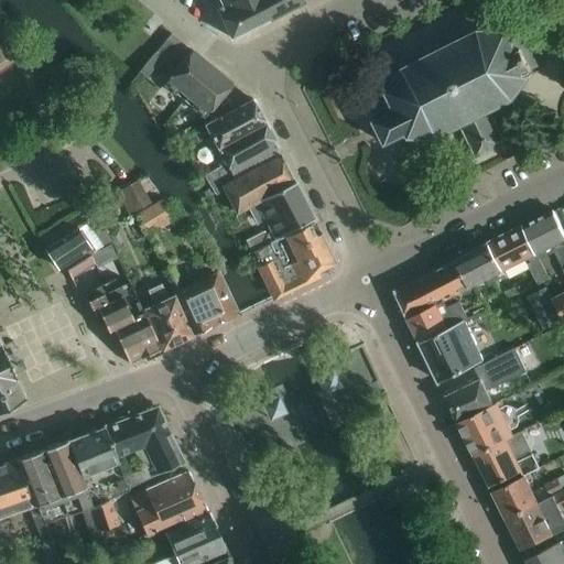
[(218,0),(220,4),(215,8),(230,36),(268,18),(259,0),(218,0)]
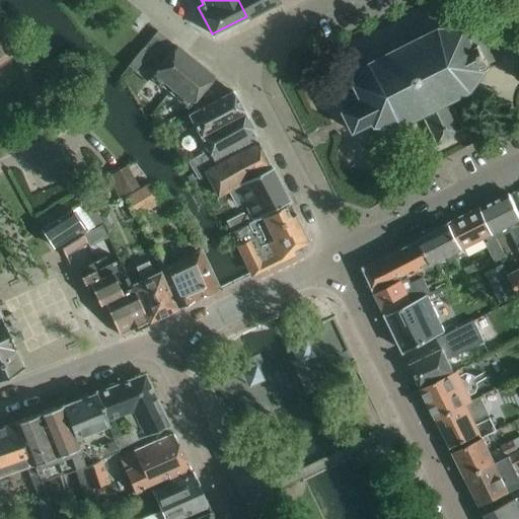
[(238,0),(246,16),(277,1),(276,0),(238,0)]
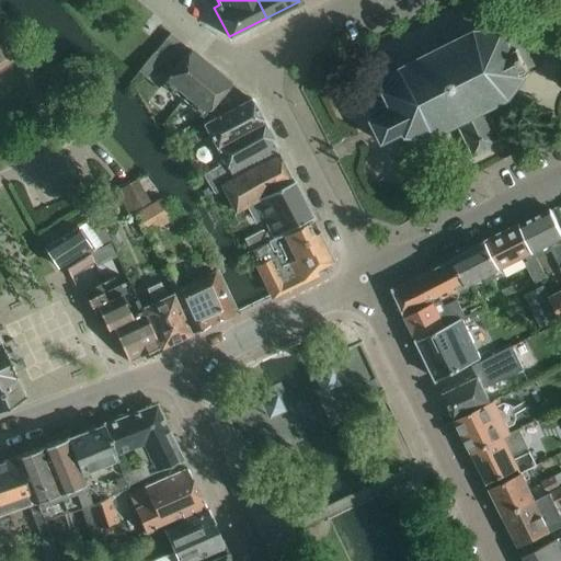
[(508,37),(504,29),(476,29),(400,66),(382,89),(386,93),(374,99),(381,114),(370,118),(382,142),(404,132),(407,136),(435,136),(436,135),(458,124),(473,156),(503,141),(487,109),(511,98),(527,75),(525,70),(535,65),(524,44),(525,43),(519,32),(508,37)]
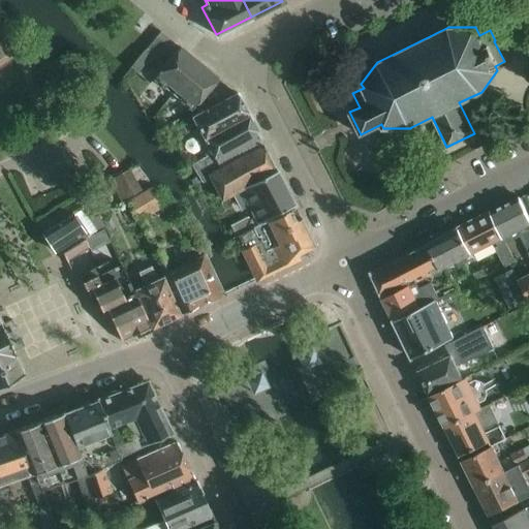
[(157,60),(173,41),(159,30),(144,50),(151,55),(157,60)]
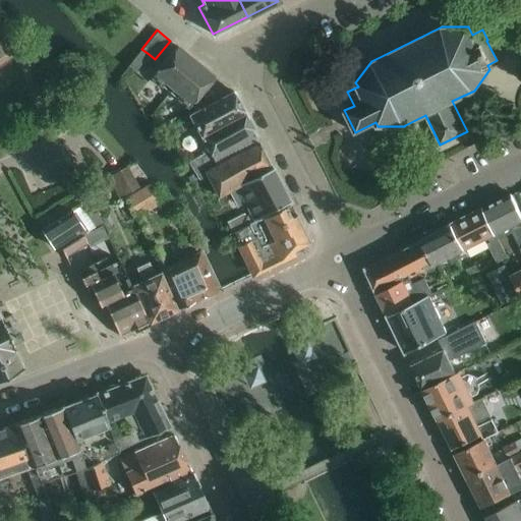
[(0,62),(12,54),(0,36),(0,62)]
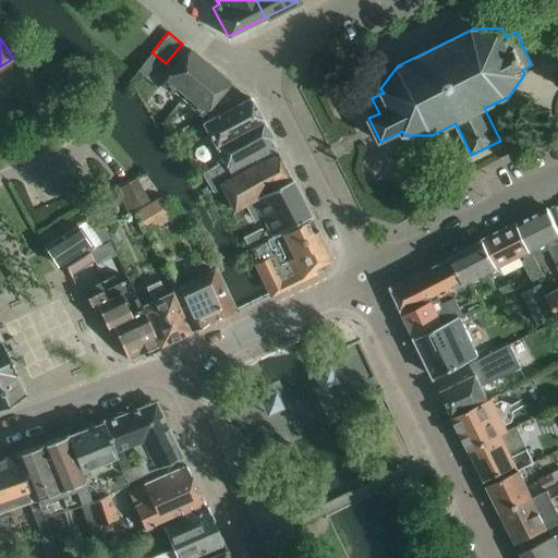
[(181,98),(208,65),(189,49),(177,63),(161,83),(181,98)]
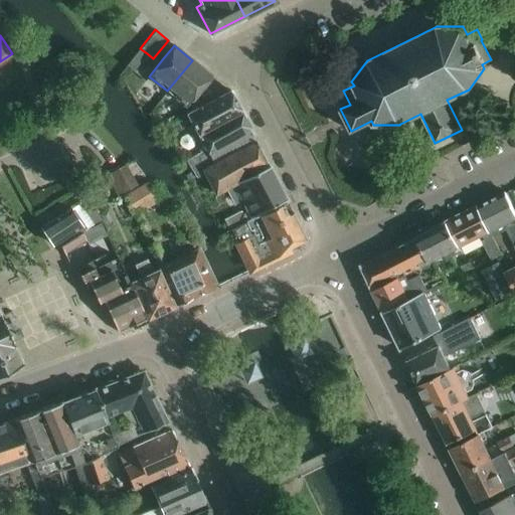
[(133,70),(147,53),(140,48),(127,65),(133,70)]
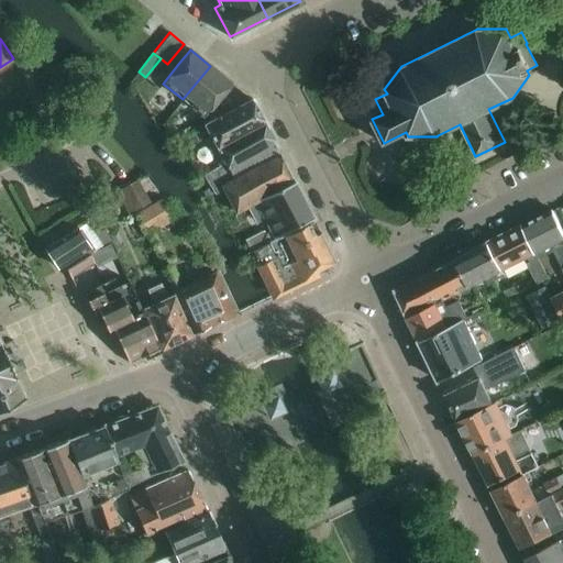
[(202,117),(219,96),(230,81),(210,66),(183,99),(202,117)]
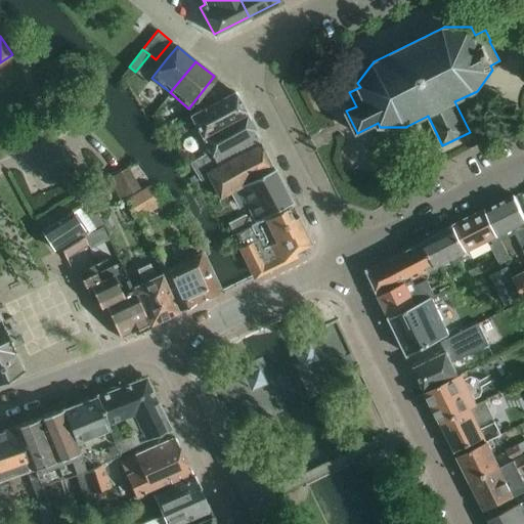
[(210,101),(229,90),(223,85),(206,94),(210,101)]
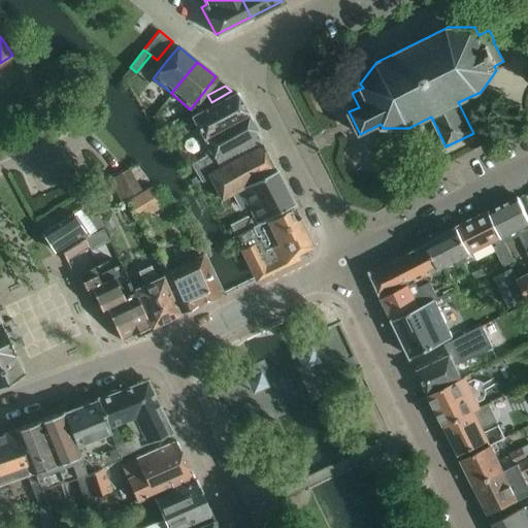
[(208,173),(221,166),(218,161),(242,146),(261,137),(236,92),(218,102),(192,117),(210,153),(191,163),(199,177),(208,173)]
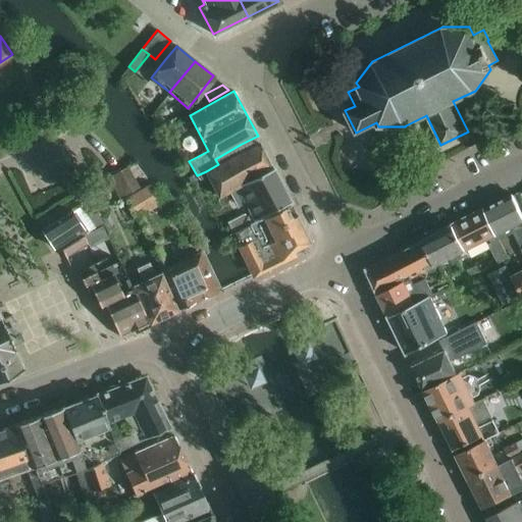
[(219,196),(235,188),(235,187),(272,167),(259,143),(218,164),(206,171),(219,196)]
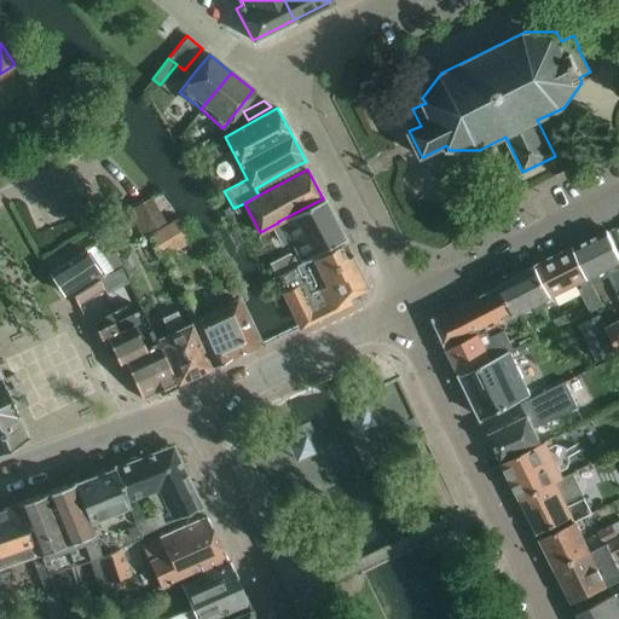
[(143,233),(167,218),(151,195),(128,210),(143,233)]
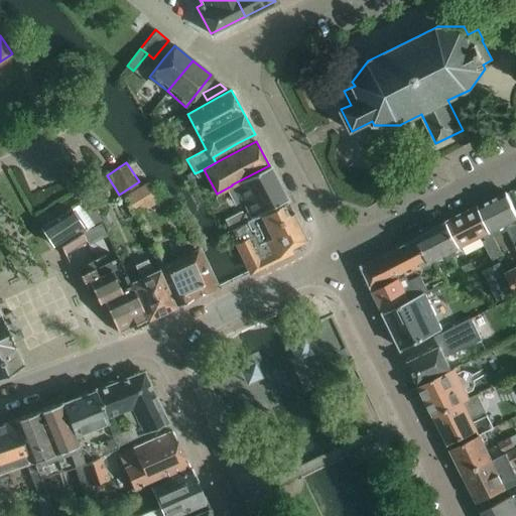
[(228,229),(286,199),(269,165),(232,184),(232,185),(247,213),(242,215),(241,212),(224,221),(228,229)]
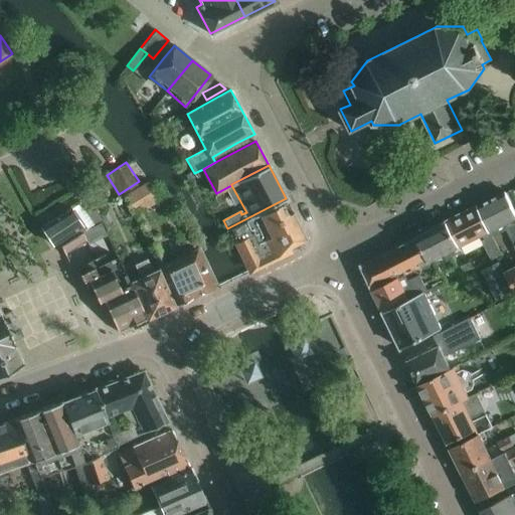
[(146,181),(123,195),(132,212),(141,207),(137,199),(155,188),(146,181)]
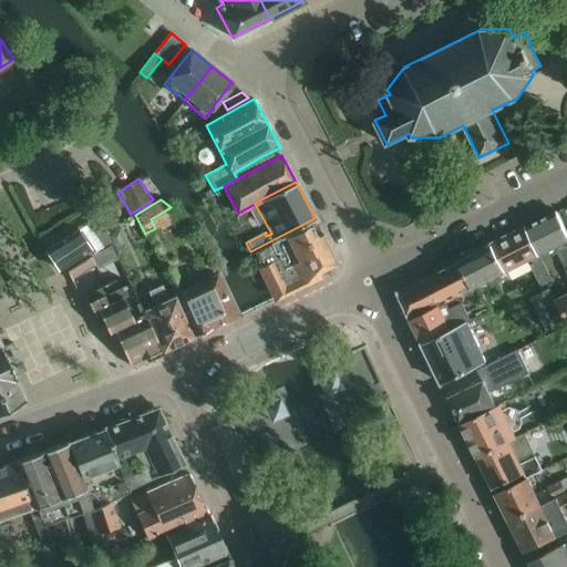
[(566,233),(556,210),(525,226),(542,259),(558,250),(566,268),(566,233)]
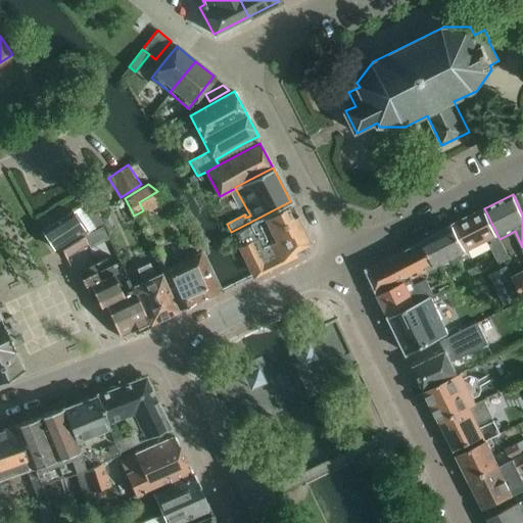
[(291,203),(290,201),(231,232),(232,234),(235,233),(254,272),(253,273),(253,274),(295,253),(293,251),(311,243),(294,209),(288,212),(286,206),(291,203)]
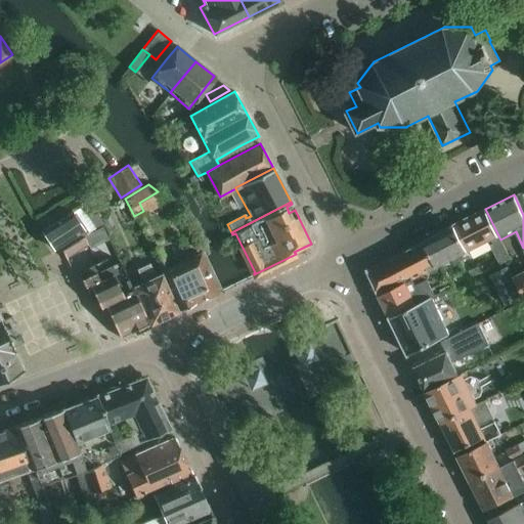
[(485,209),(454,225),(467,251),(491,238),(493,243),(500,239),(485,209)]
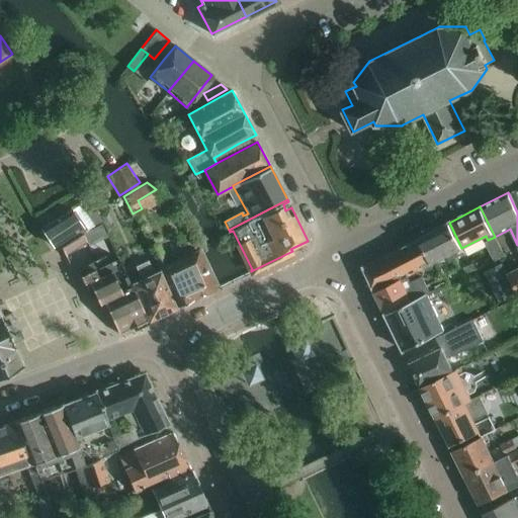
[(71,210),(40,228),(42,231),(53,246),(55,245),(59,242),(62,246),(82,233),(85,231),(71,210)]
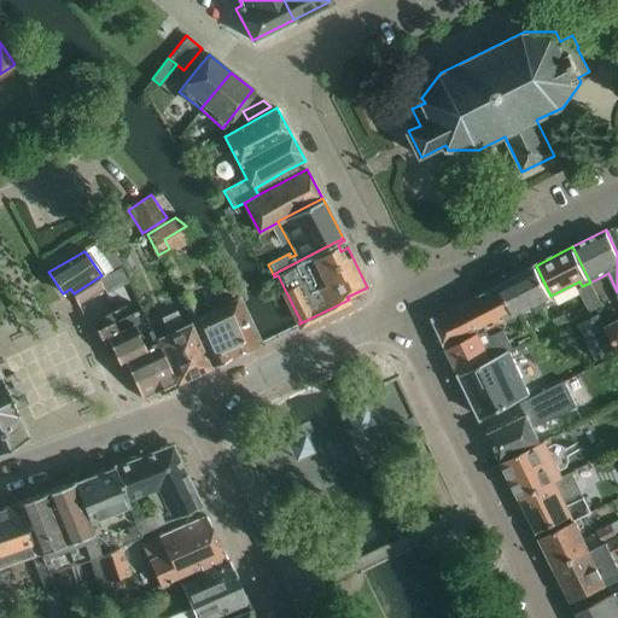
[(115,251),(104,256),(112,268),(121,264),(115,251)]
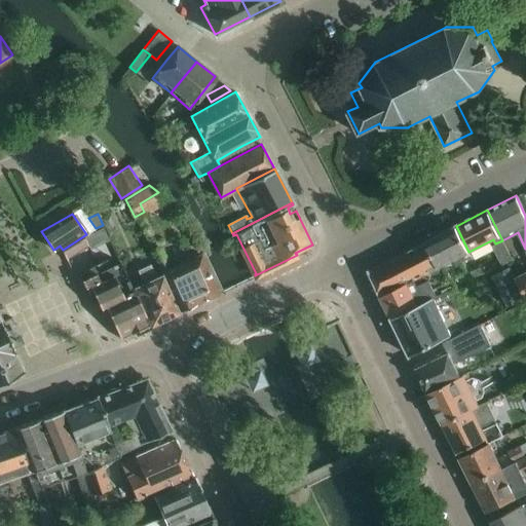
[(116,226),(104,230),(108,243),(120,238),(116,226)]
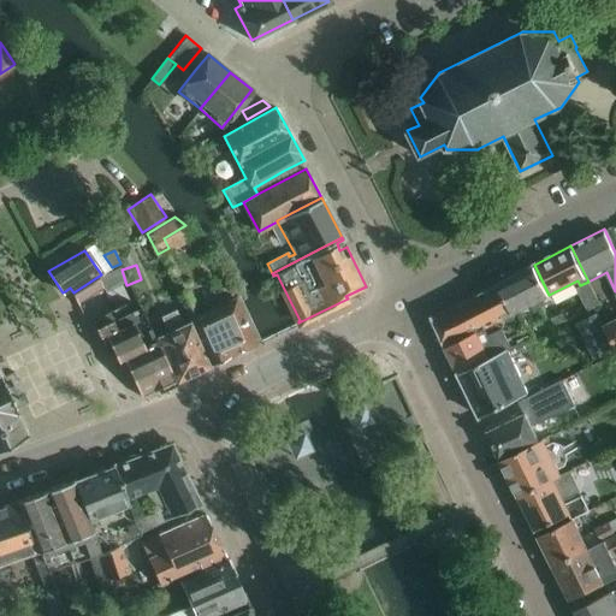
[(520,309),(531,303),(533,309),(551,300),(549,295),(534,265),(497,283),(513,313),(520,309)]
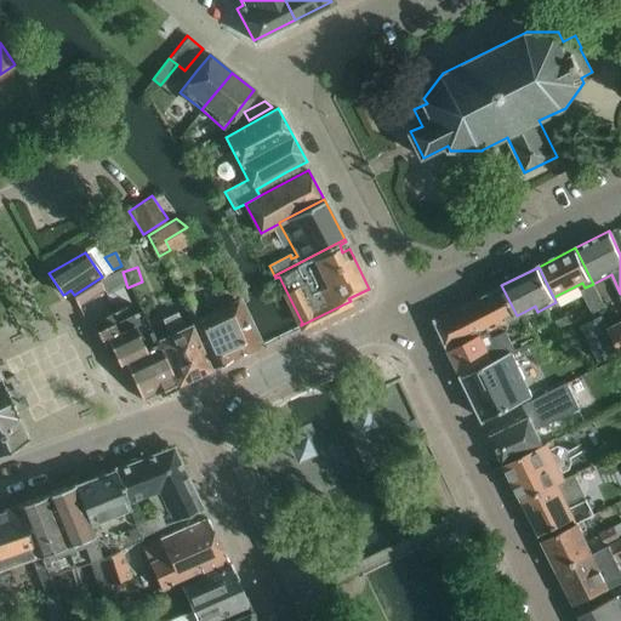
[(78,306),(103,290),(98,279),(74,295),(73,296),(78,306)]
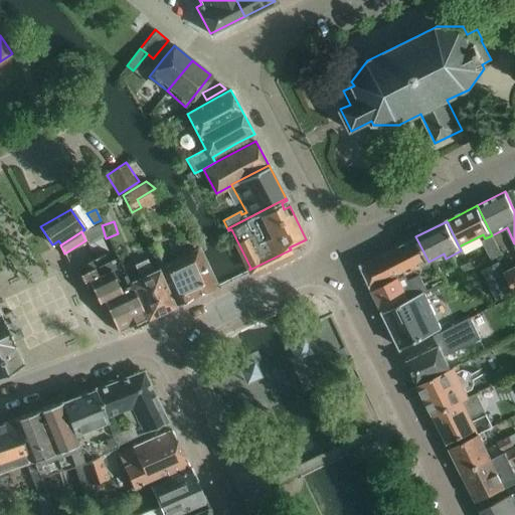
[(428,262),(415,236),(360,265),(372,288),(404,273),(407,279),(420,273),(424,283),(443,275),(435,259),(428,262)]
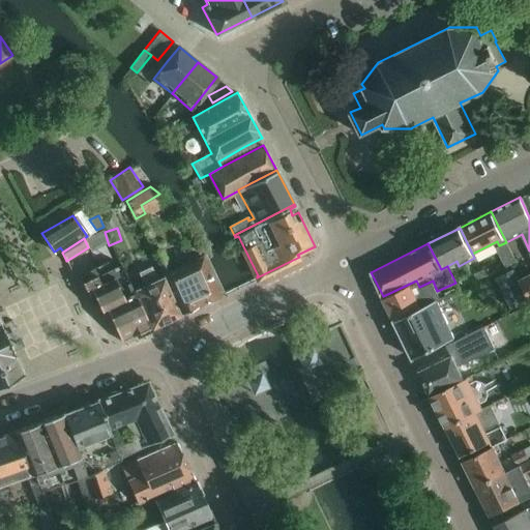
[(168,272),(166,267),(169,266),(162,249),(152,254),(163,277),(180,314),(196,306),(196,305),(218,295),(210,276),(200,257),(168,272)]
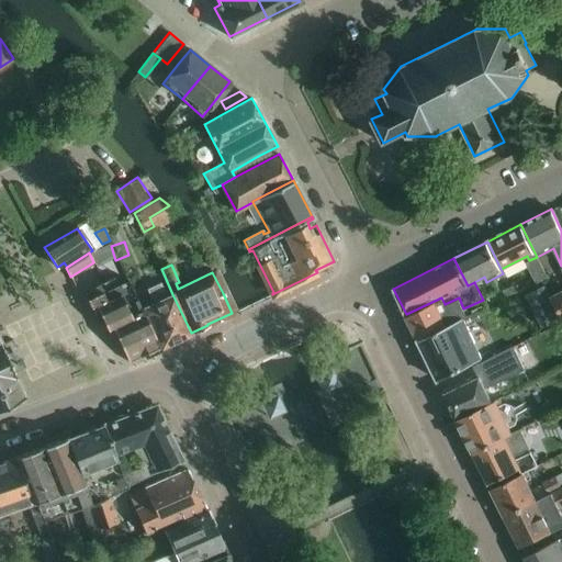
[(541,267),(529,273),(535,284),(542,280),(547,278),(546,277),(541,267)]
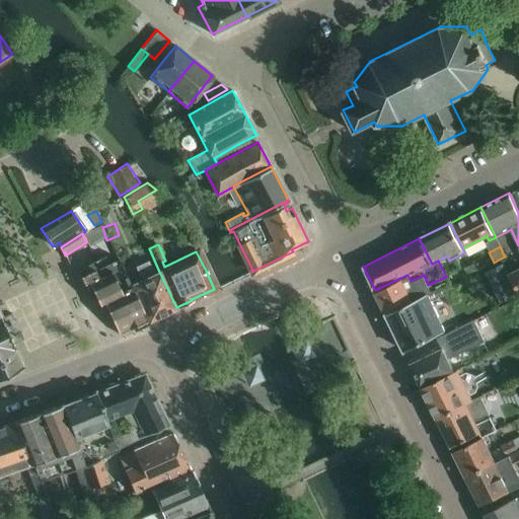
[(110,263),(106,253),(89,262),(76,269),(87,292),(92,290),(103,313),(107,311),(119,335),(128,329),(148,320),(132,287),(118,260),(110,263)]
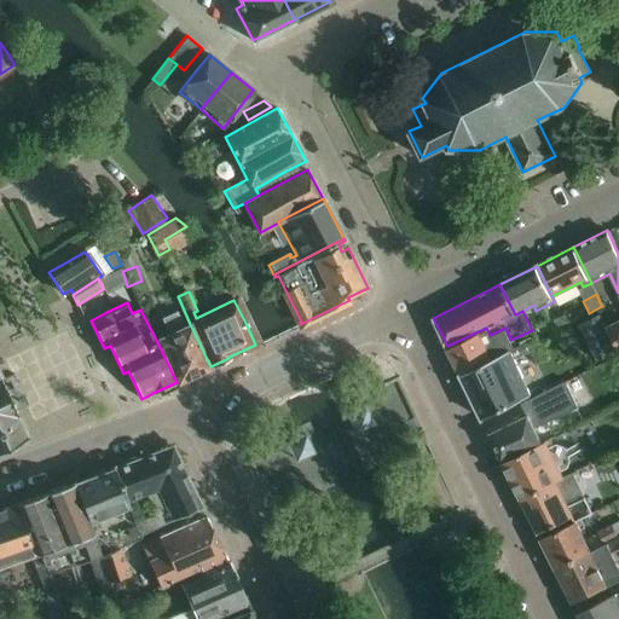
[(184,329),(175,312),(161,320),(169,336),(157,342),(177,382),(210,366),(190,324),(184,329)]
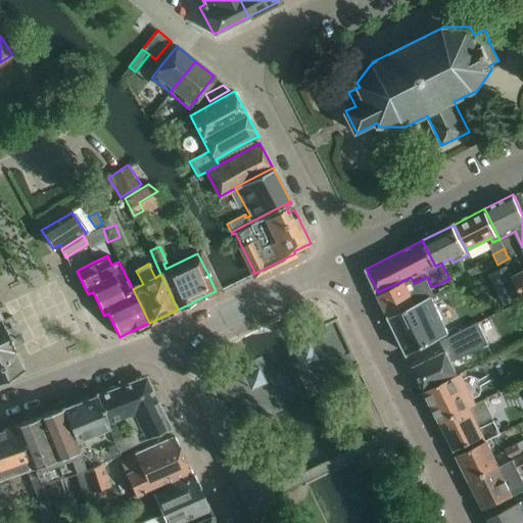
[(522,271),(512,277),(522,297),(522,271)]
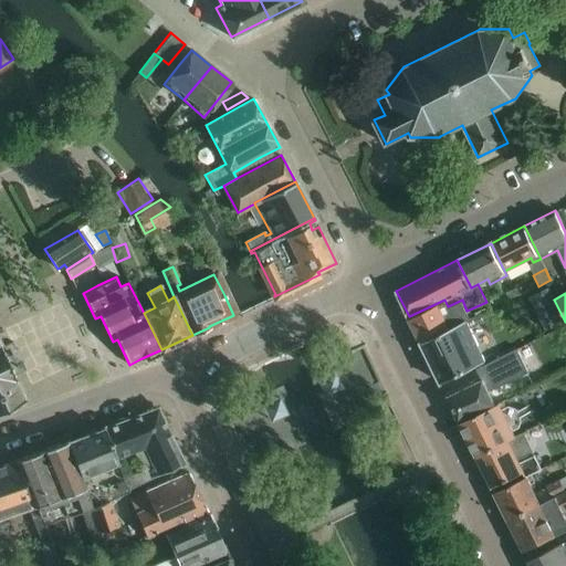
[(448,306),(444,300),(409,316),(421,342),(471,317),(490,307),(486,302),(467,311),(462,300),(448,306)]
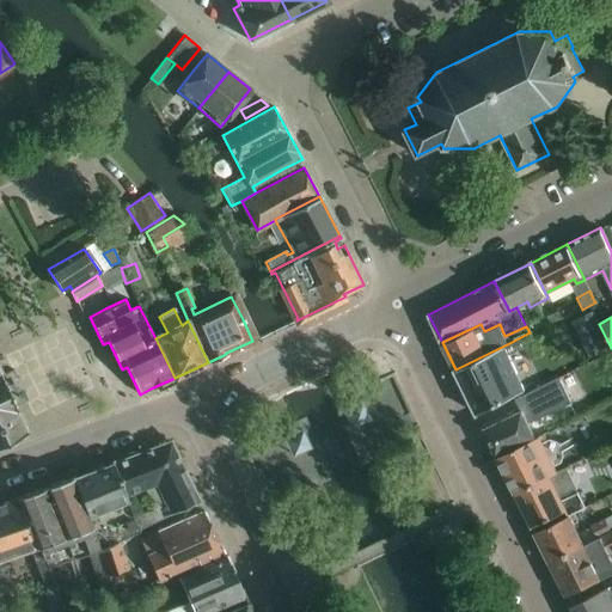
[(509,343),(456,369),(477,414),(524,391),(507,355),(534,342),(530,332),(509,343)]
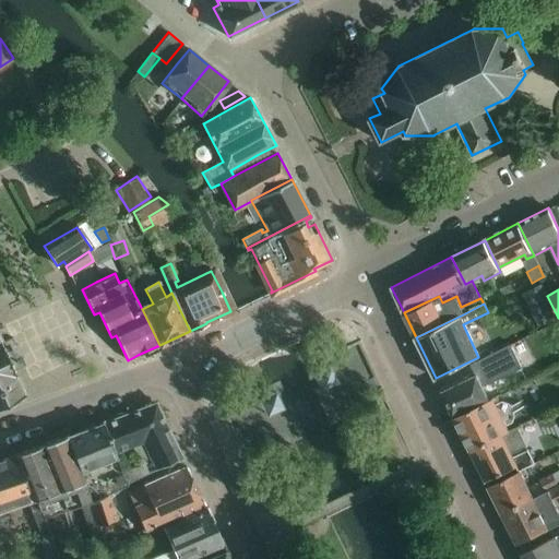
[(0,342),(0,404),(24,393),(13,371),(20,368),(7,340),(0,342)]
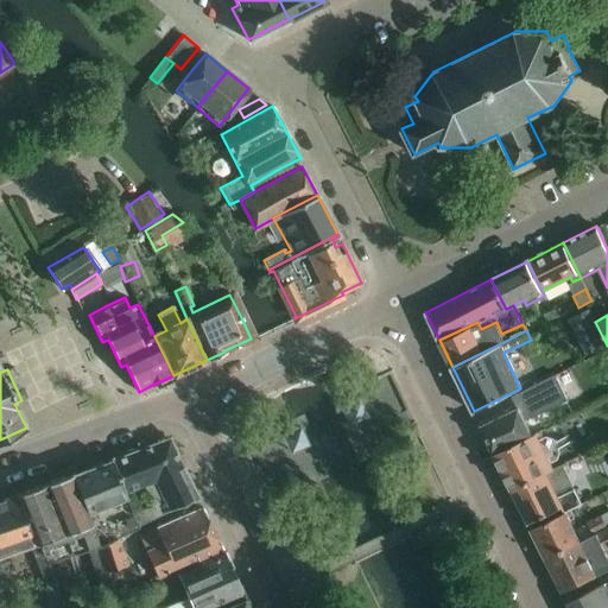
[(502,415),(481,425),(495,455),(532,436),(521,413),(564,392),(556,374),(550,378),(512,396),(518,407),(502,415)]
